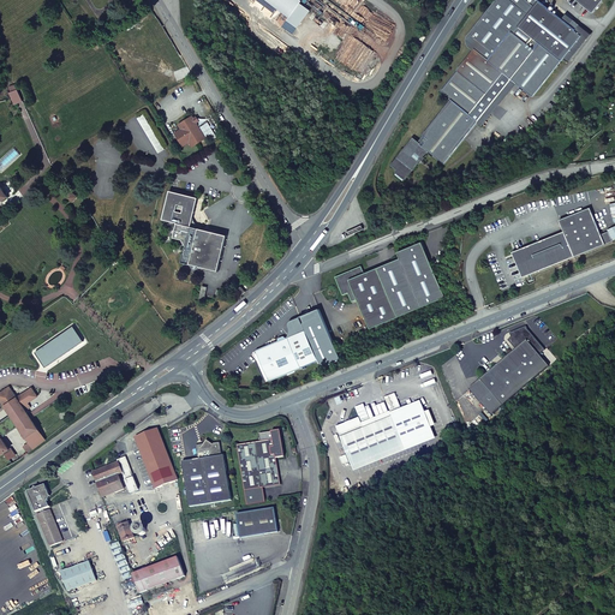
[(267,0),(291,18),(300,5),(293,0),(267,0)]
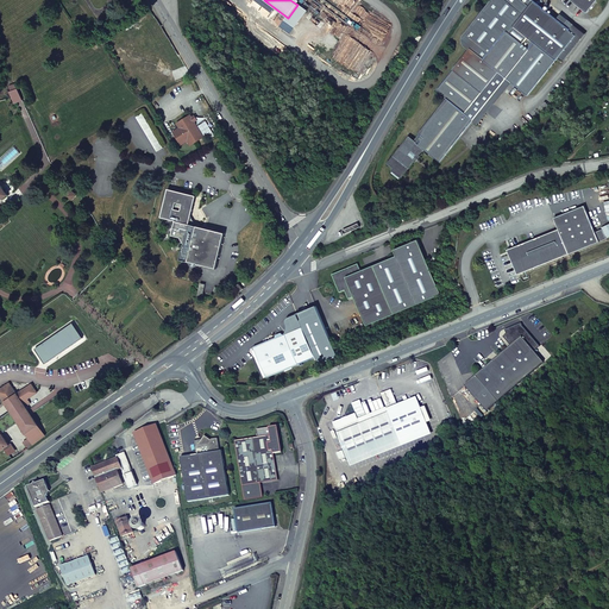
[(440,163),(473,120),(476,123),(509,81),(528,96),(559,58),(564,62),(584,36),(582,35),(583,32),(562,17),(558,22),(532,1),(532,0),(569,0),(588,14),(600,0),(495,0),(465,38),(464,39),(464,41),(464,44),(465,45),(465,46),(466,48),(471,50),(438,90),(447,100),(414,142),(409,138),(400,150),(401,150),(396,157),(394,156),(388,164),(395,170),(402,176),(409,168),(408,167),(413,161),(414,161),(424,149),(440,163)]
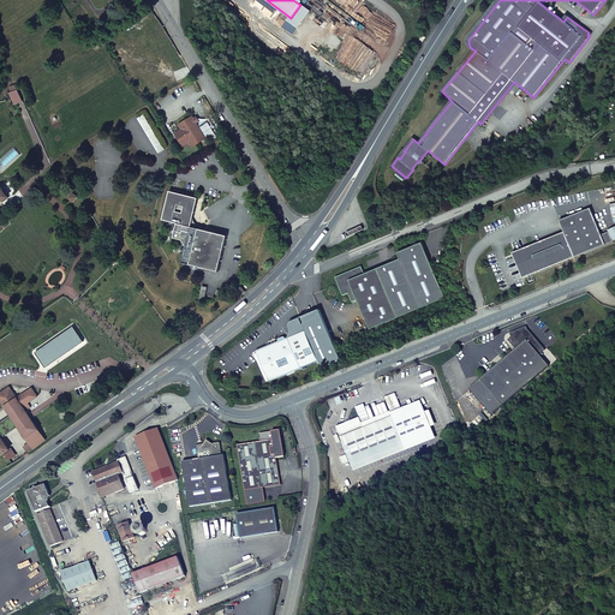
[(193,119),(192,117),(181,124),(184,129),(181,130),(174,133),(183,147),(190,143),(192,148),(206,139),(197,124),(193,119)]
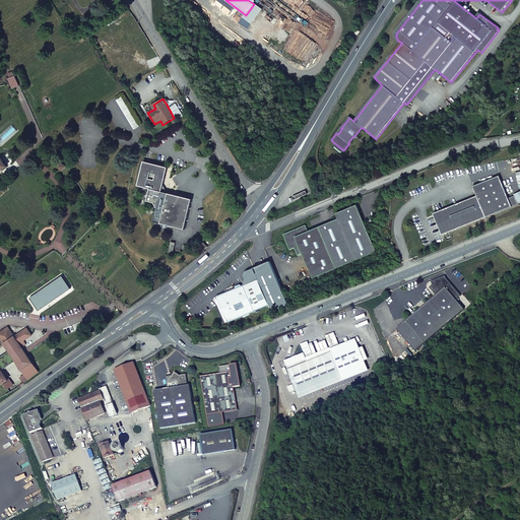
[(341,154),(343,150),(337,145),(334,149),(341,154)]
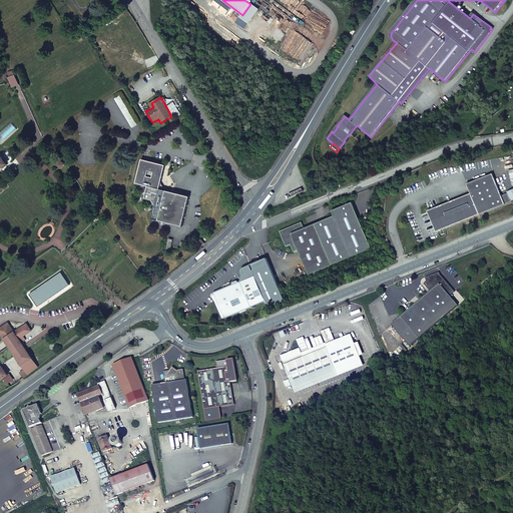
[(181,226),(189,197),(160,189),(160,188),(159,188),(159,186),(158,185),(162,171),(158,170),(159,166),(143,162),(140,172),(139,171),(136,184),(148,186),(145,198),(152,200),(155,206),(152,219),(181,226)]
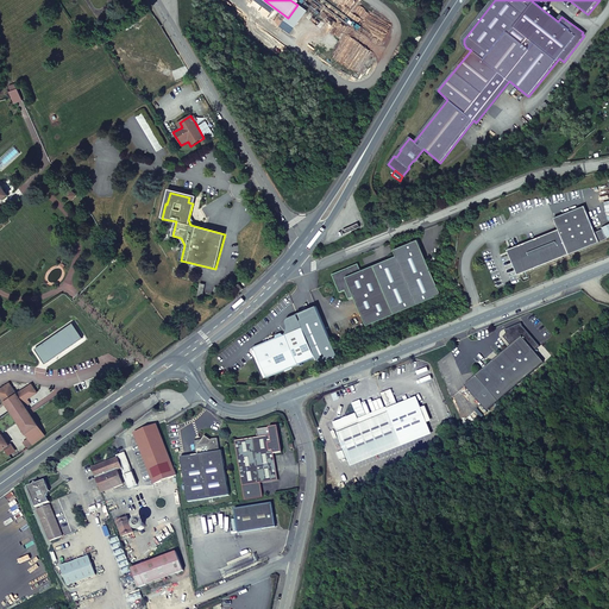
[(514,252),(509,255),(518,275),(600,242),(595,233),(584,206),(554,218),(558,230),(513,249),(514,252)]
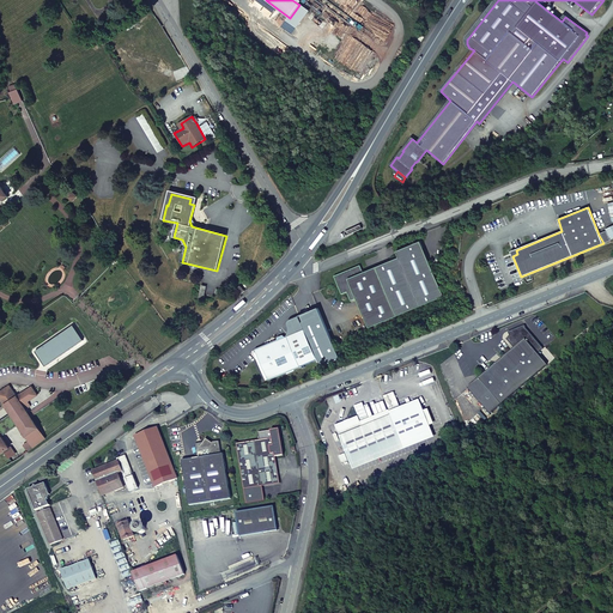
[(606,231),(599,235),(604,243),(611,241),(606,231)]
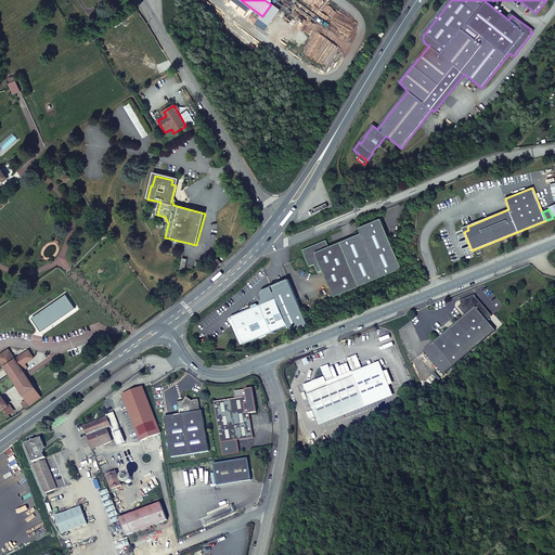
[(333,296),(401,269),(381,218),(358,228),(360,233),(328,246),(325,240),(305,248),(304,253),(306,254),(308,258),(306,258),(309,266),(313,263),(317,271),(322,269),(333,296)]
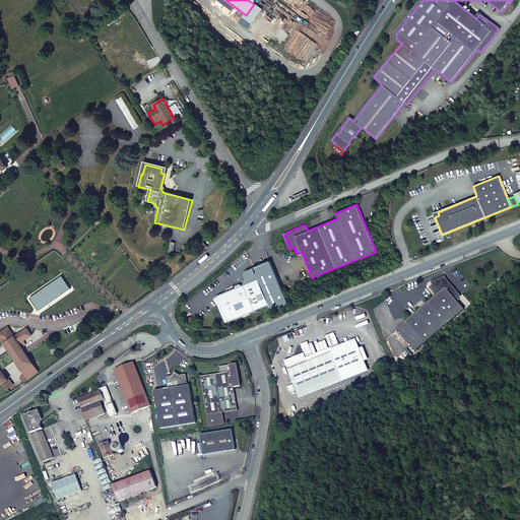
[(62,275),(29,298),(39,311),(70,288),(62,275)]
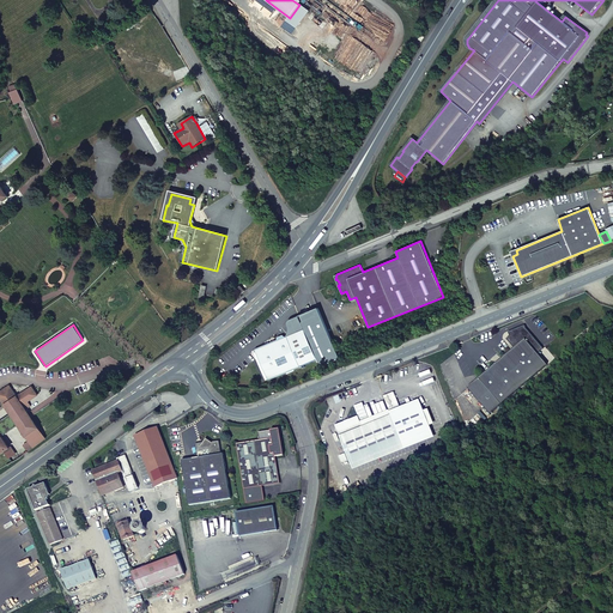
[(511,335),(510,337),(505,340),(514,349),(468,389),(490,414),(546,365),(538,354),(542,350),(525,329),(523,326),(510,332),(511,335)]
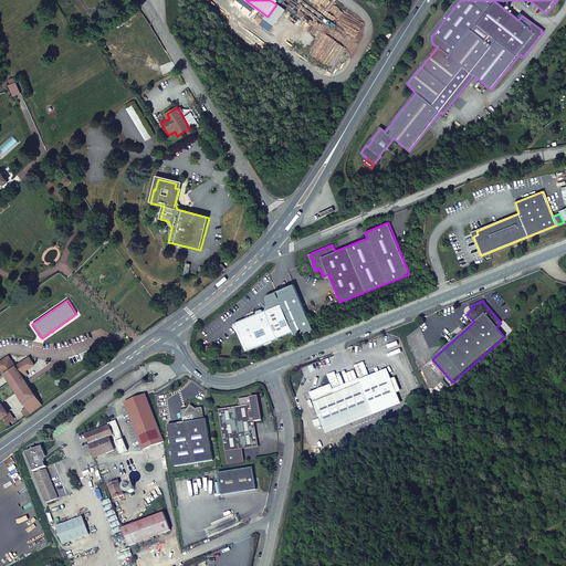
[(292,331),(281,304),(270,307),(236,323),(247,349),(292,331)]
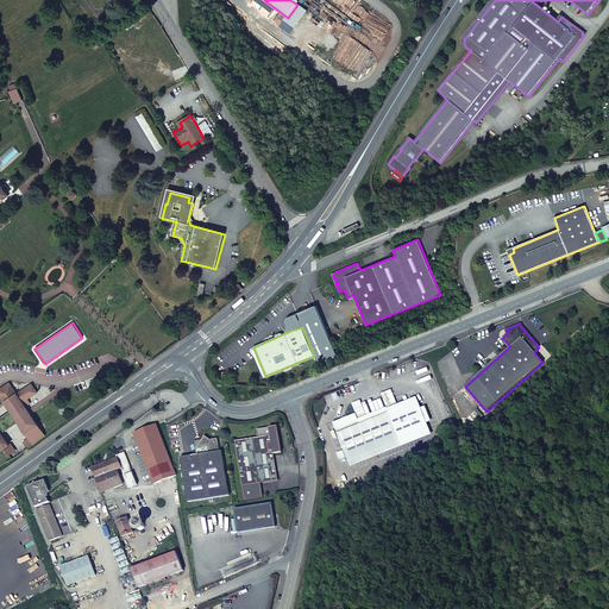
[(96,391),(89,381),(77,388),(85,399),(96,391)]
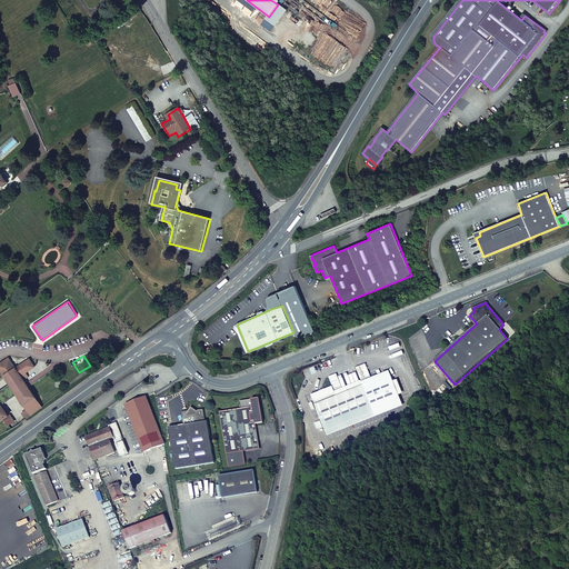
[(25,418),(41,406),(28,387),(23,380),(28,377),(26,373),(35,367),(29,359),(16,369),(9,359),(0,365),(0,369),(2,372),(12,388),(15,391),(27,410),(22,413),(25,418)]
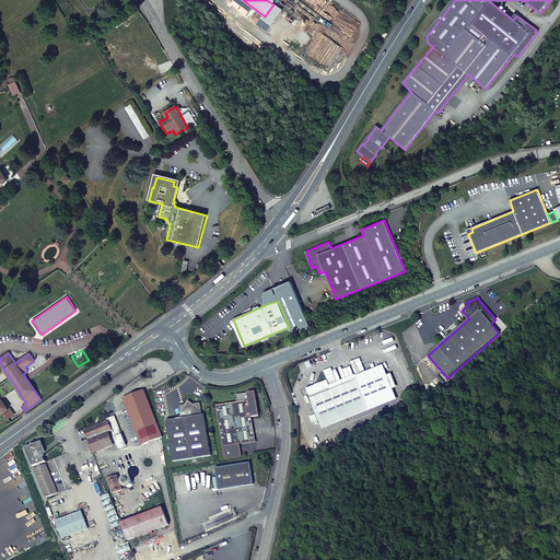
[(358,381),(369,407),(396,396),(385,370),(358,381)]
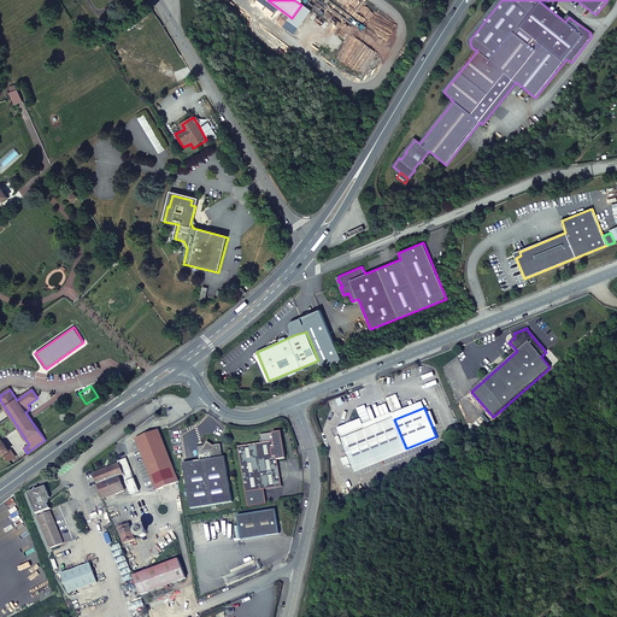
[(394,419),(392,413),(363,425),(365,430),(394,419)]
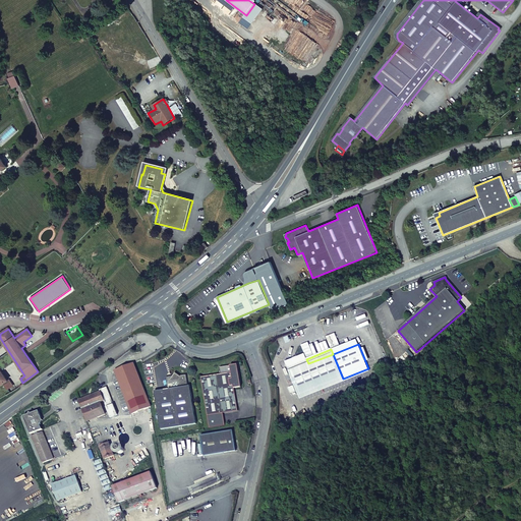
[(298,396),(343,379),(333,354),(308,363),(306,359),(304,354),(285,362),(298,396)]
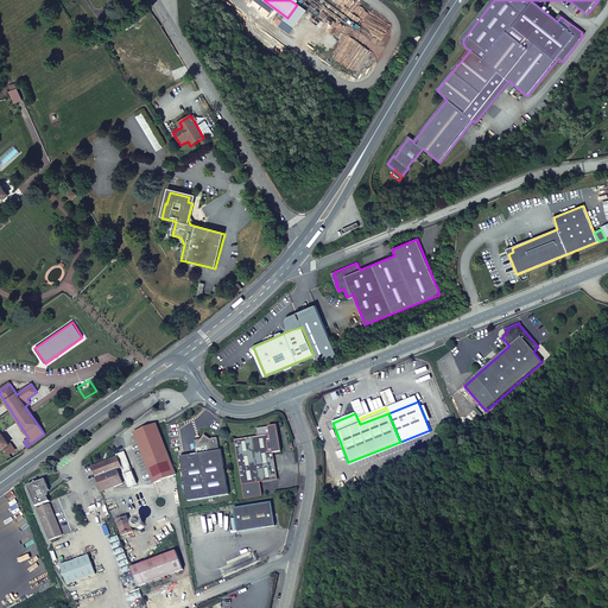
[(176,475),(156,424),(134,434),(153,483),(176,475)]
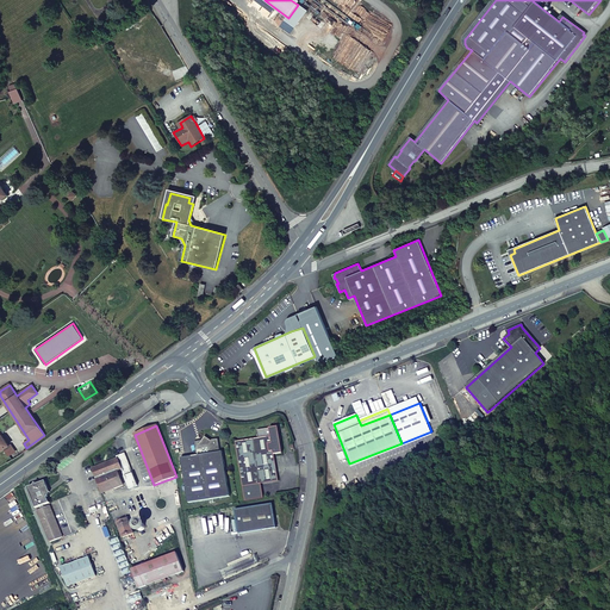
[(236,442),(243,487),(246,502),(263,498),(262,485),(279,481),(274,455),(282,454),(278,428),(257,431),(259,439),(236,442)]
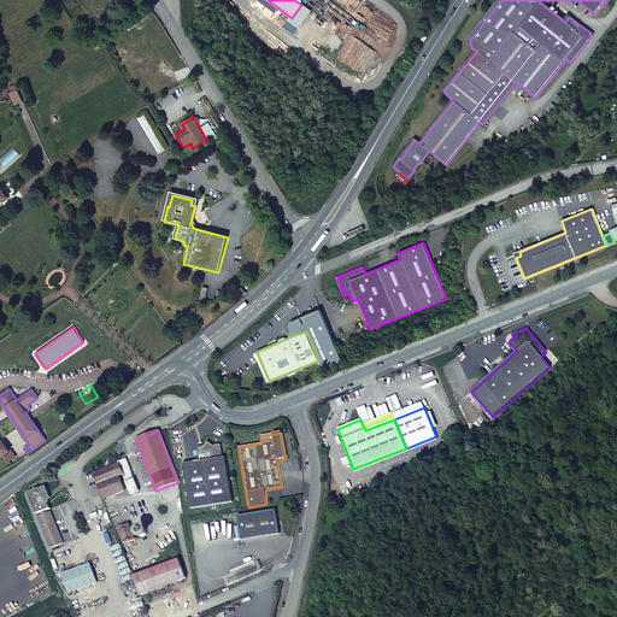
[(46,441),(45,440),(27,453),(28,454),(46,441)]
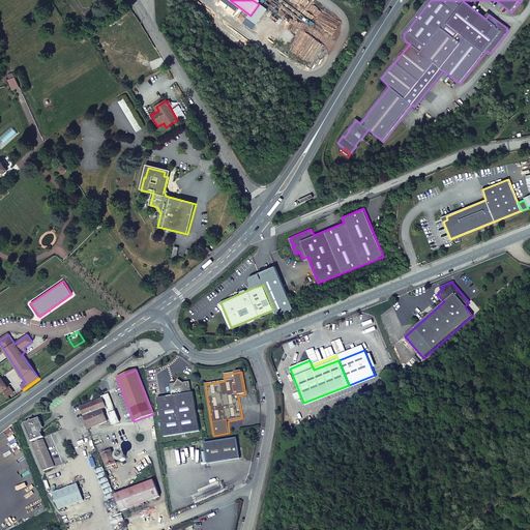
[(164,437),(200,431),(194,392),(192,392),(189,381),(182,382),(178,379),(173,386),(170,386),(171,391),(170,391),(171,395),(157,398),(164,437)]
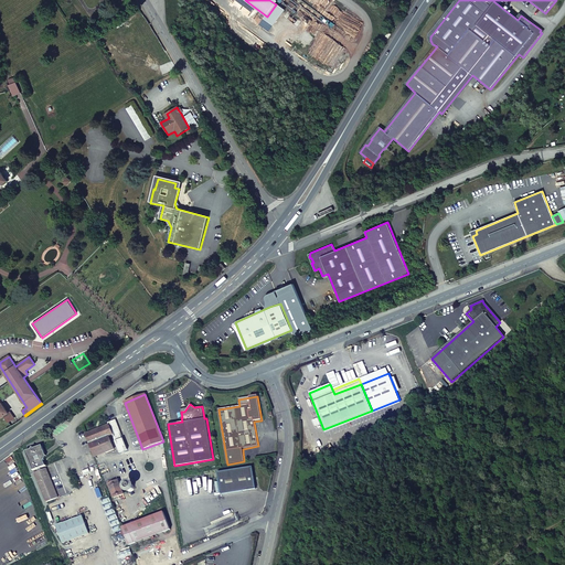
[(14,418),(9,422),(11,424),(20,417),(16,412),(11,414),(14,418)]
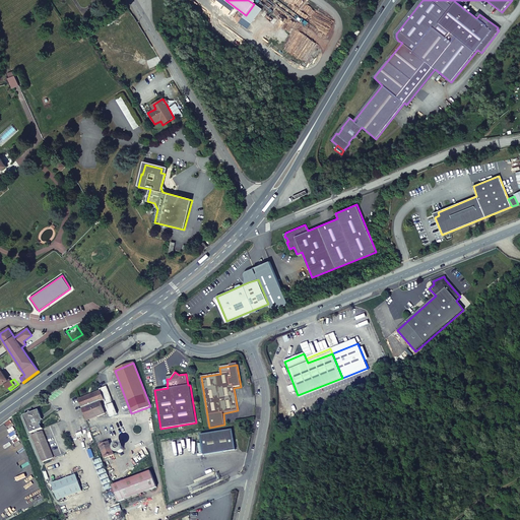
[(13,385),(10,381),(9,380),(8,381),(5,383),(8,388),(13,385)]
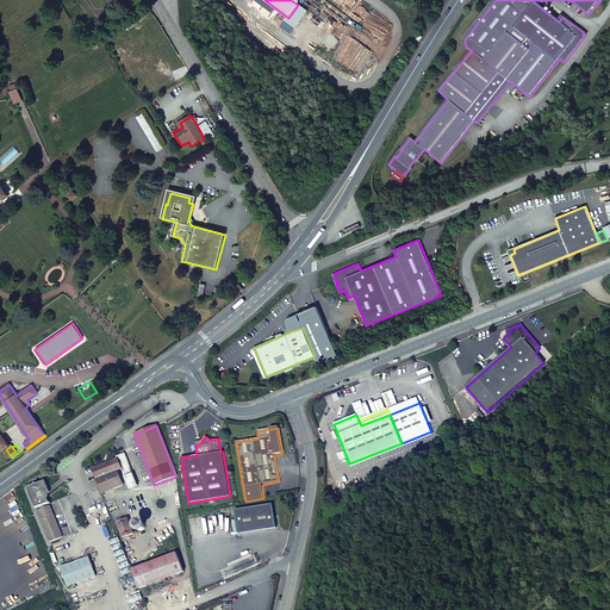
[(117,459),(93,468),(103,493),(123,485),(117,471),(120,468),(117,459)]
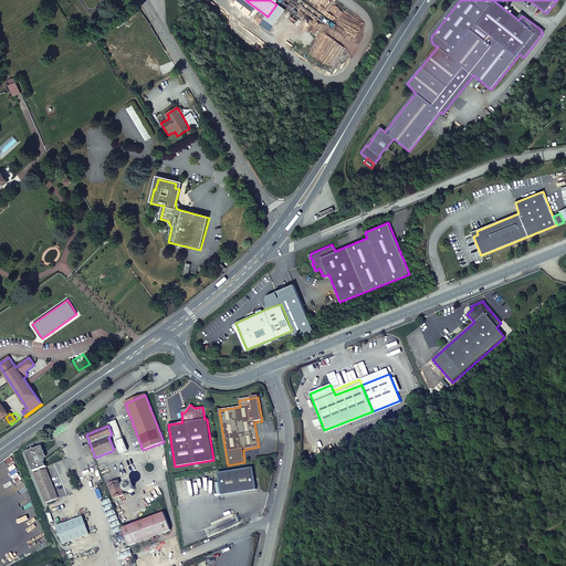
[(45,456),(41,446),(33,449),(31,448),(31,450),(24,452),(33,472),(38,470),(39,472),(34,473),(46,503),(58,499),(45,469),(42,471),(41,468),(45,467),(43,461),(44,461),(45,456)]
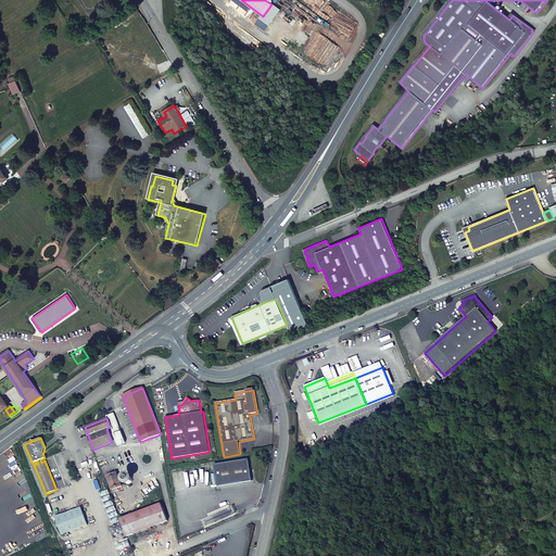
[(218,488),(251,481),(248,459),(214,465),(218,488)]
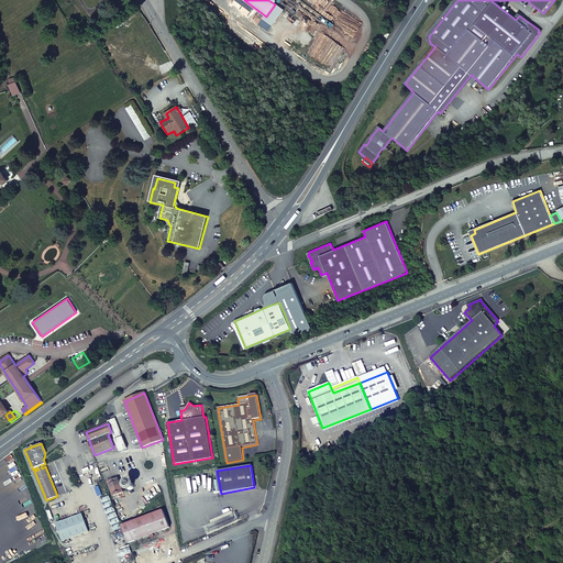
[(123,493),(118,478),(108,483),(113,496),(123,493)]
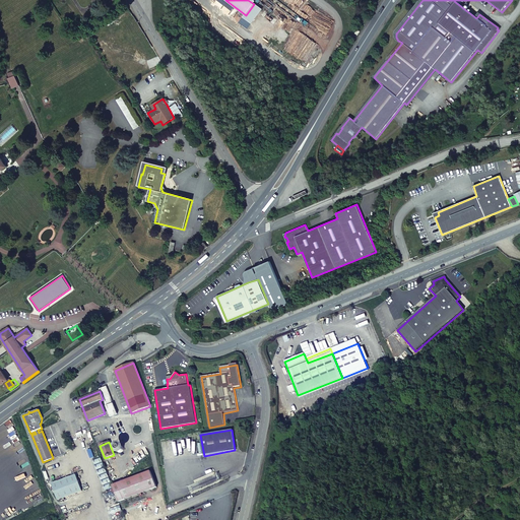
[(150,471),(113,486),(119,502),(156,488),(150,471)]
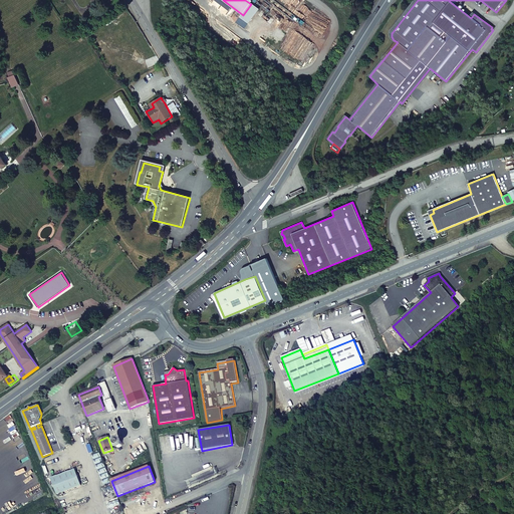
[(63,492),(80,485),(75,470),(51,479),(56,494),(59,493),(60,495),(63,494),(63,492)]
